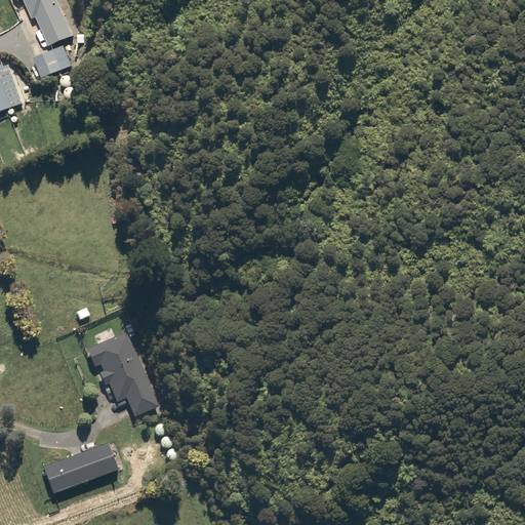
[(73,36),(55,0),(17,0),(18,1),(22,0),(23,0),(33,19),(36,17),(49,46),(73,36)]
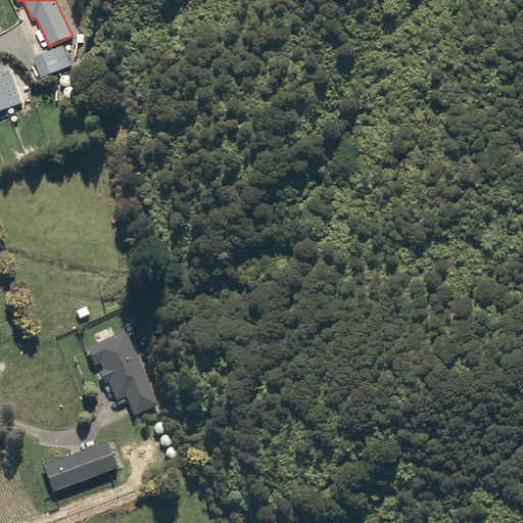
[(72,65),(63,46),(34,58),(42,78),(72,65)]
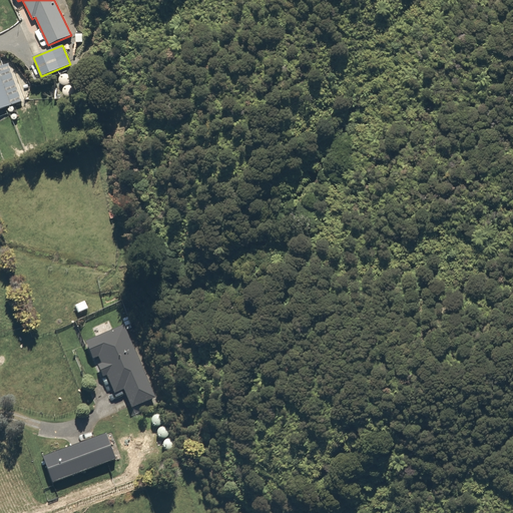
[(0,108),(22,101),(8,63),(0,65),(0,108)]
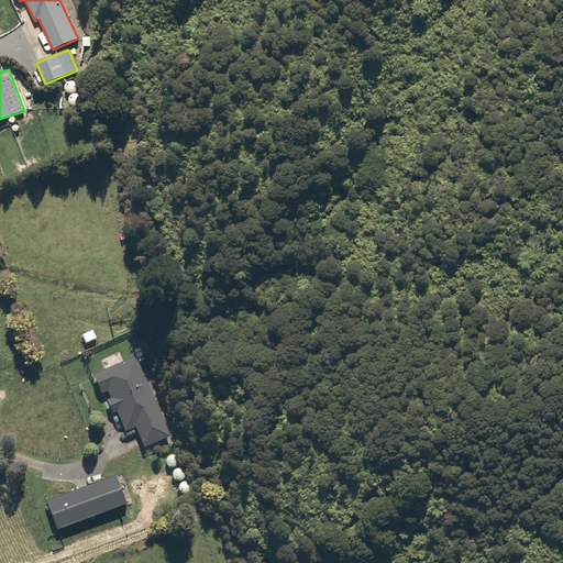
[(170,434),(135,354),(92,373),(101,392),(107,389),(110,397),(106,399),(112,412),(116,410),(124,430),(134,426),(144,446),(170,434)]
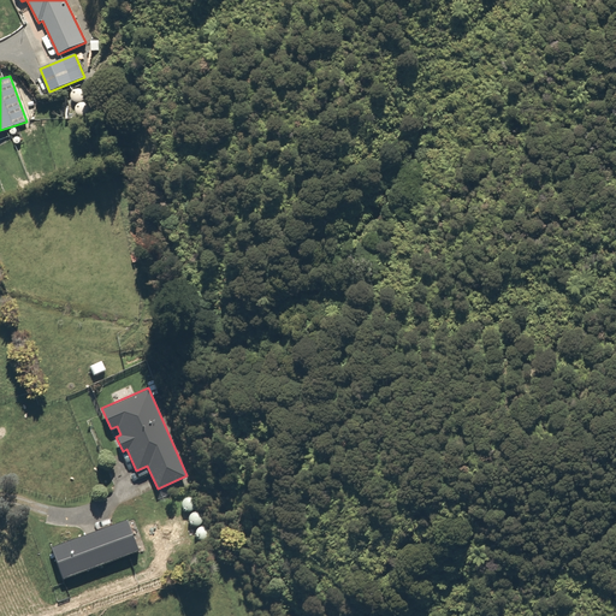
[(63,579),(138,550),(126,519),(51,546),(63,579)]
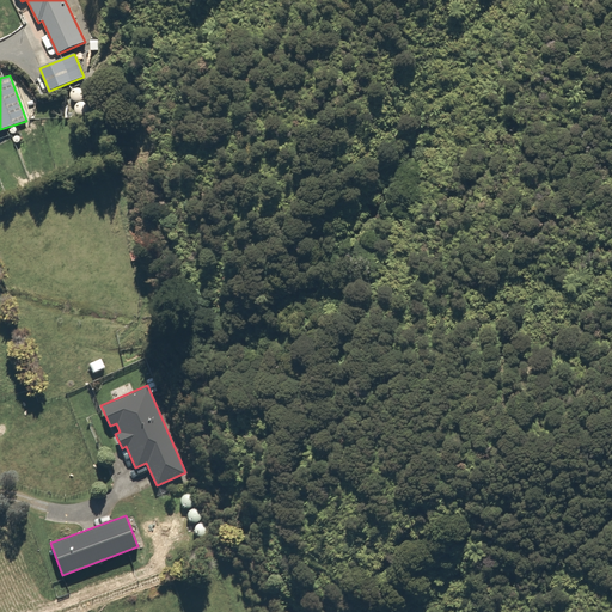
All buildings are outlined.
